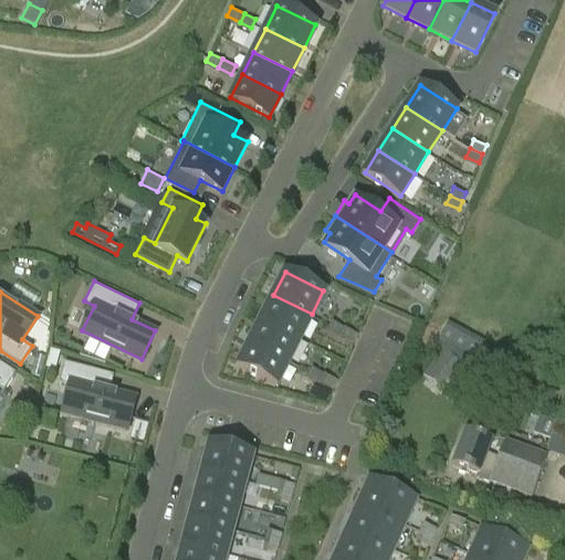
[(312,314),(273,295),(262,318),(301,337),(312,314)]
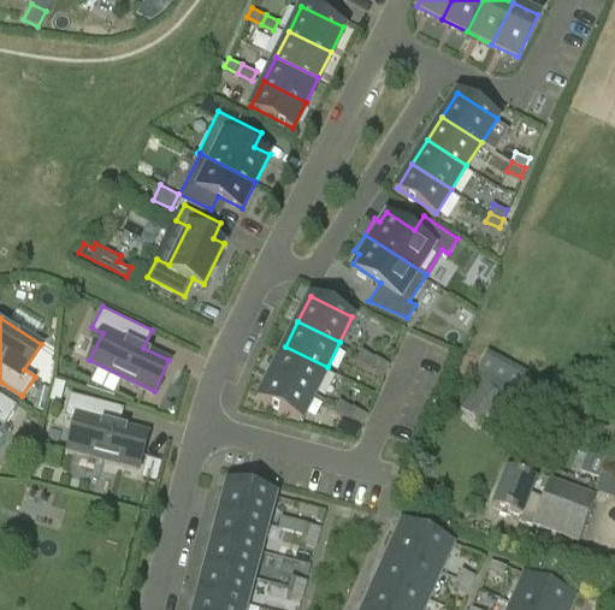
[(327,367),(285,347),(273,371),(314,392),(327,367)]
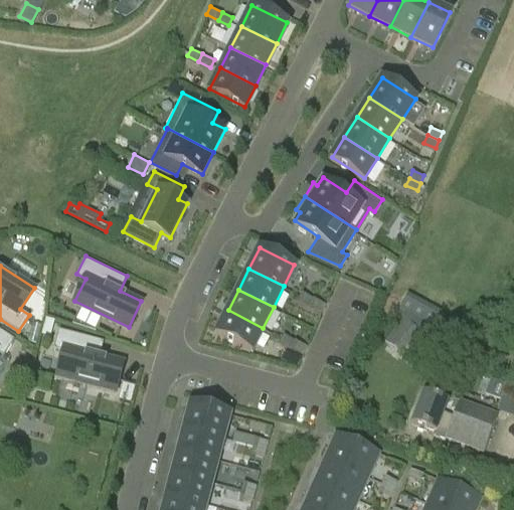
[(313,297),(303,292),(299,299),(310,304),(313,297)]
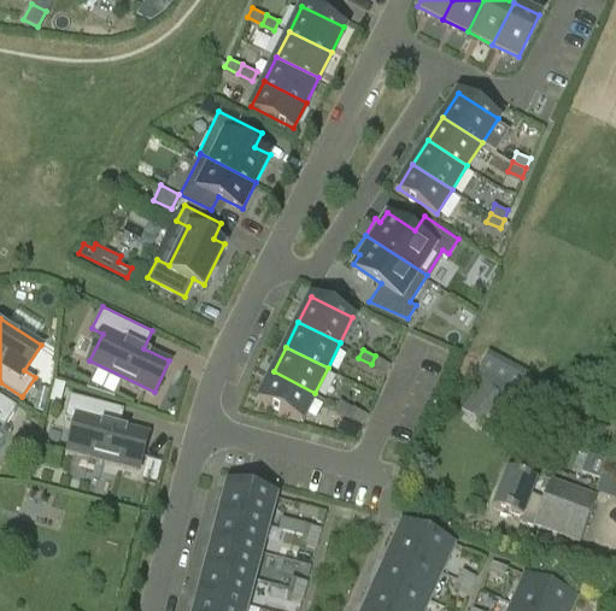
[(488,352),(479,368),(517,389),(526,372),(488,352)]
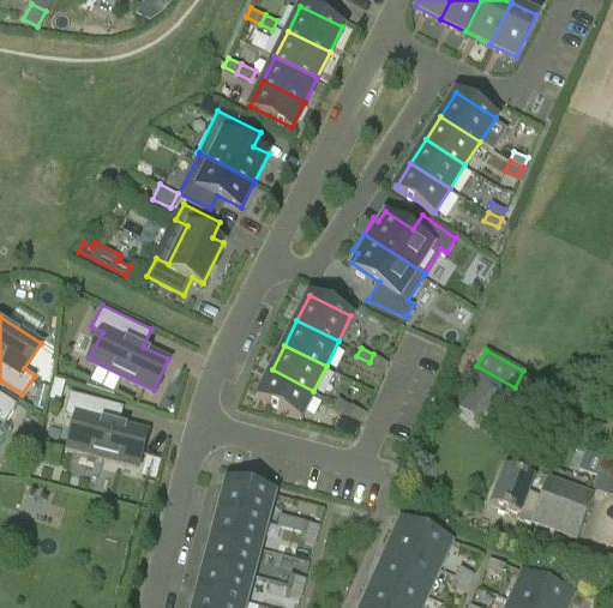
[(388,361),(373,354),(370,362),(384,369),(388,361)]
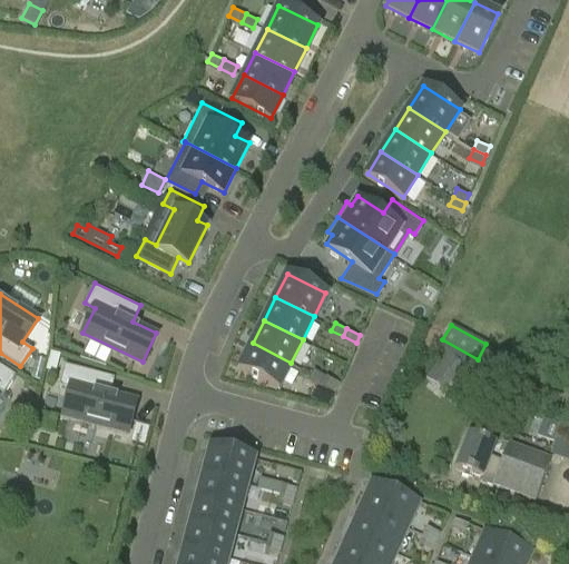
[(291,363),(253,343),(241,366),(280,386),(291,363)]
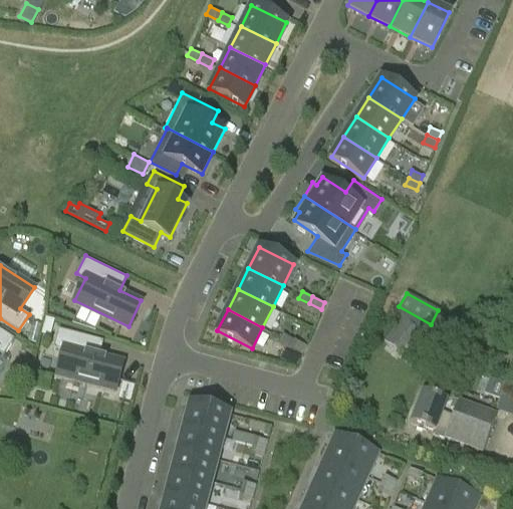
[(402,316),(385,337),(400,350),(418,329),(402,316)]
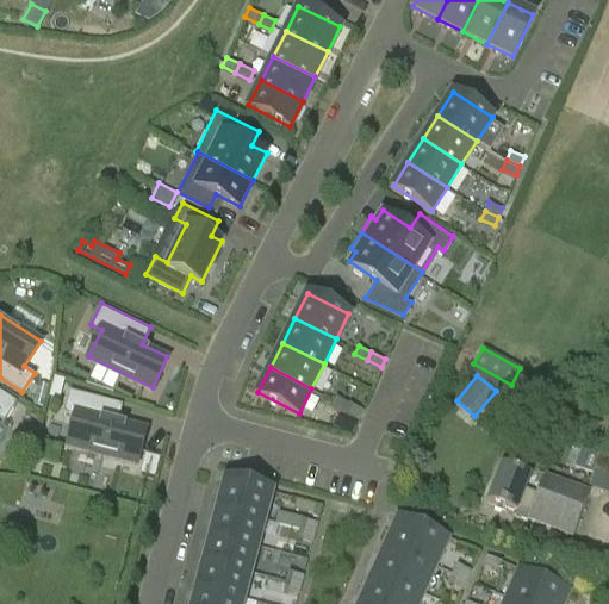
[(48,384),(39,378),(28,396),(37,402),(48,384)]
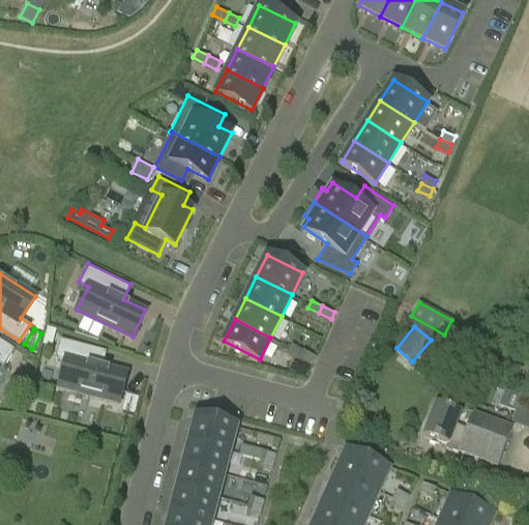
[(126,372),(103,366),(107,350),(61,338),(55,357),(65,360),(59,385),(119,401),(126,372)]
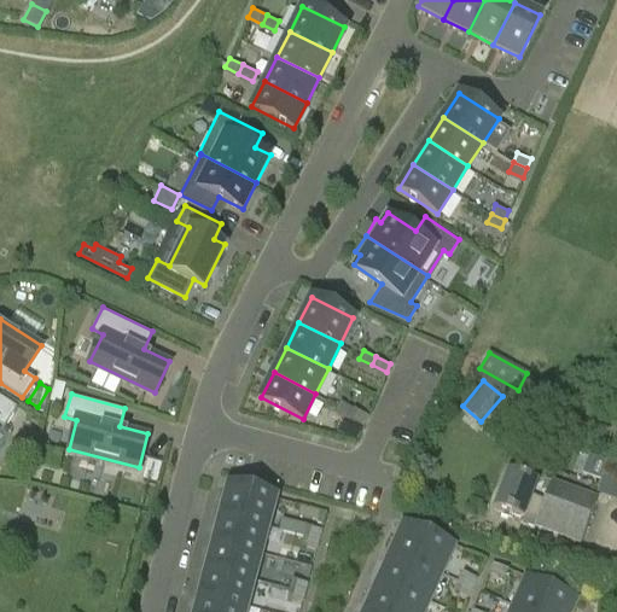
[(0,424),(3,426),(16,406),(0,395),(0,424)]
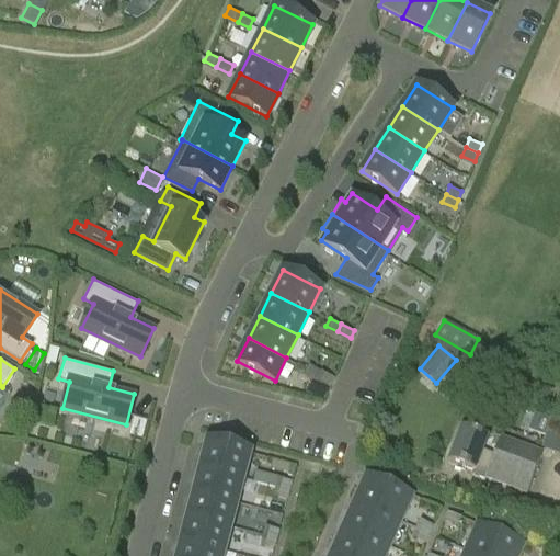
[(318,378),(322,370),(310,363),(306,372),(318,378)]
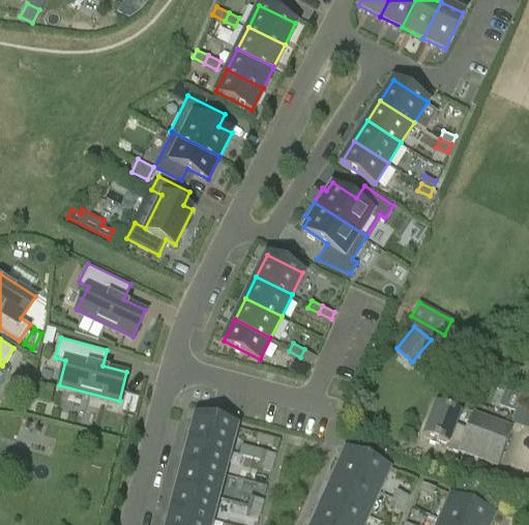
[(316,355),(304,349),(300,357),(312,362),(316,355)]
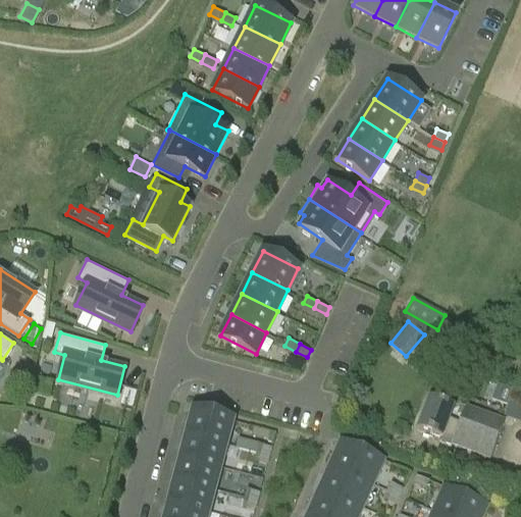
[(449,416),(453,406),(429,397),(418,426),(439,434),(438,437),(451,443),(460,420),(449,416)]
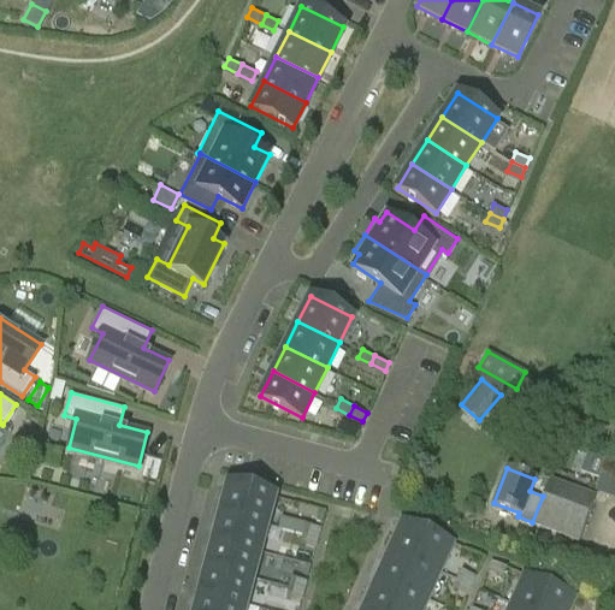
[(579,540),(596,492),(550,475),(543,496),(532,522),(579,540)]
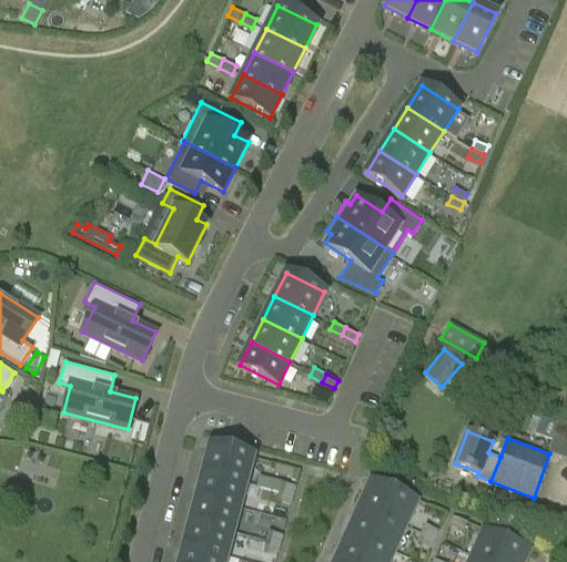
[(251,455),(210,443),(203,468),(245,479),(251,455)]
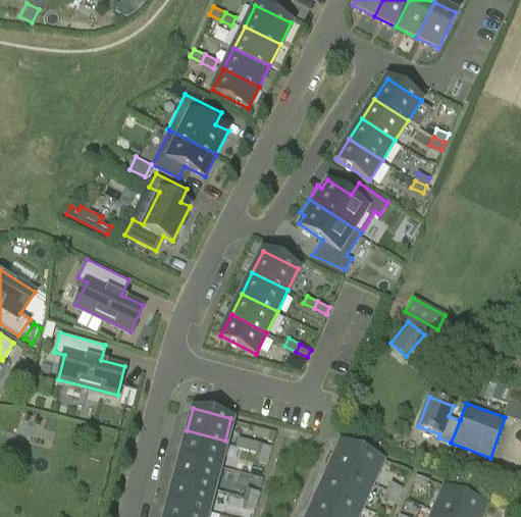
[(225,441),(187,430),(180,454),(219,463),(225,441)]
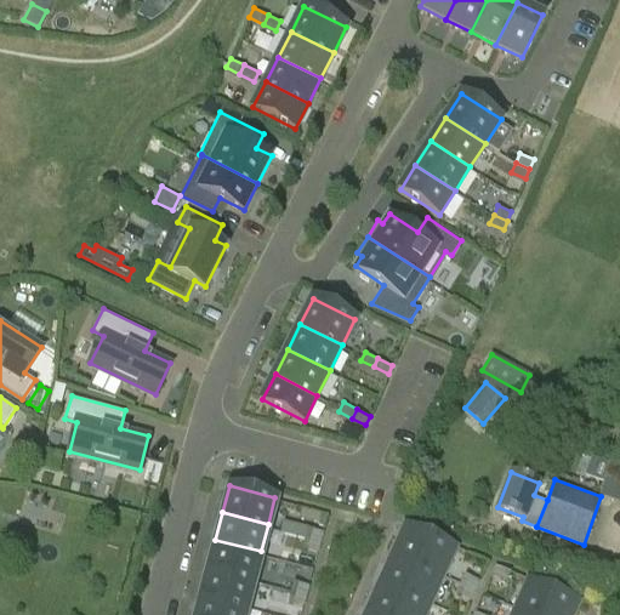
[(455,545),(407,523),(394,552),(443,573),(455,545)]
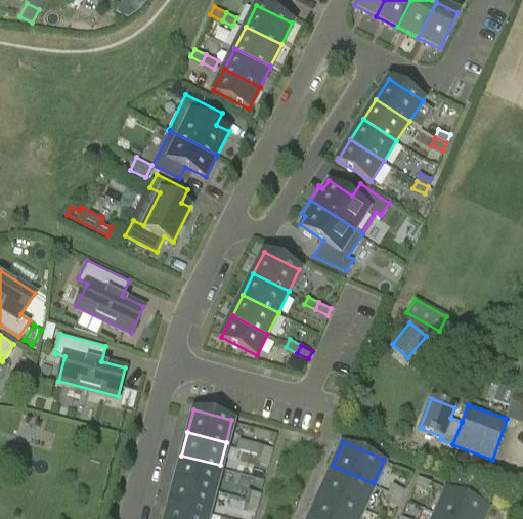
[(260,443),(258,452),(271,456),(273,447),(260,443)]
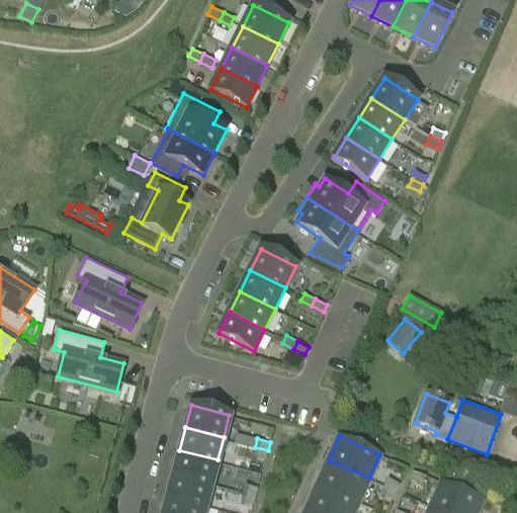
[(268,450),(255,447),(253,455),(266,458),(268,450)]
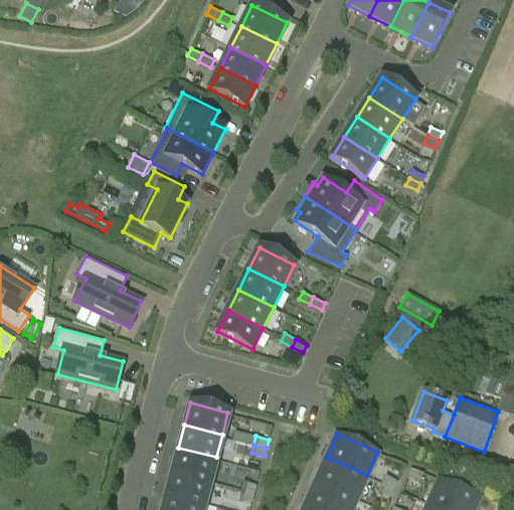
[(216,457),(178,448),(173,470),(210,480),(216,457)]
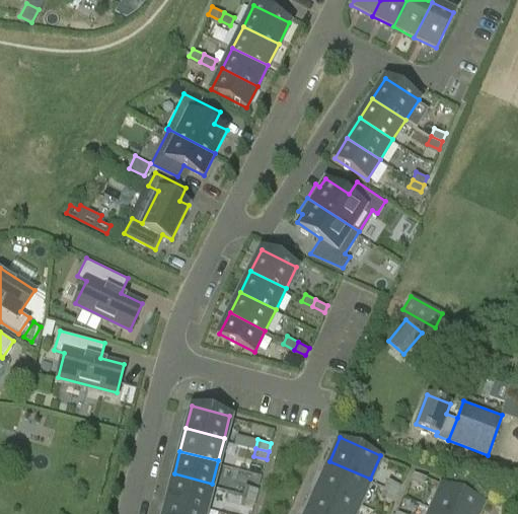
[(370,479),(329,461),(318,485),(359,502),(370,479)]
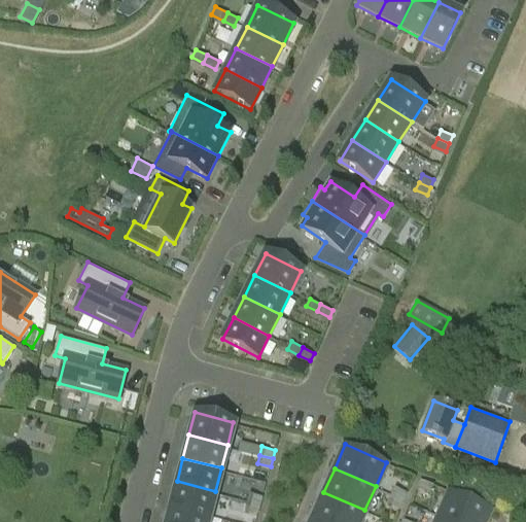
[(432,483),(421,477),(417,485),(429,491),(432,483)]
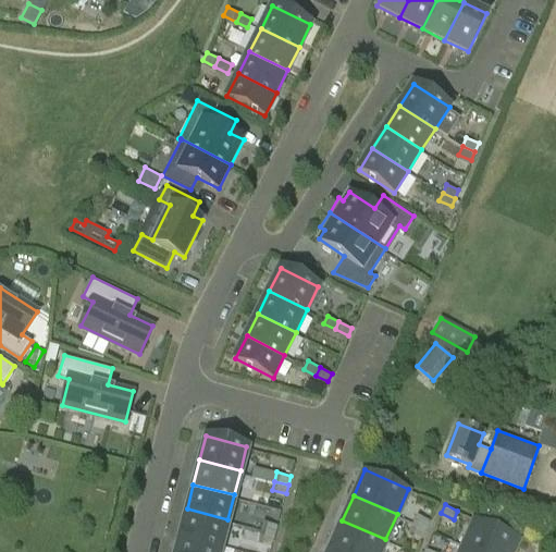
[(227,519),(187,508),(181,534),(221,543),(227,519)]
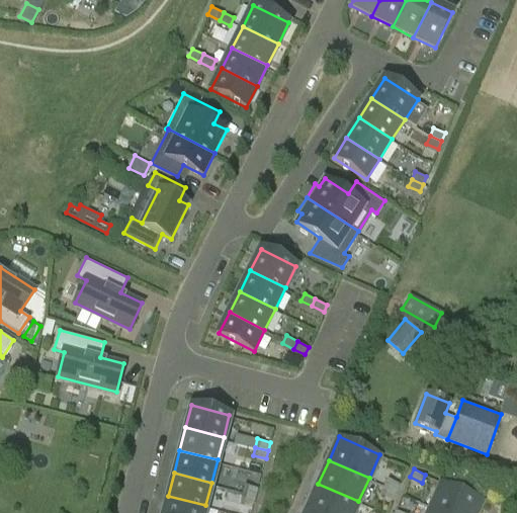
[(400,483),(389,477),(384,485),(397,491),(400,483)]
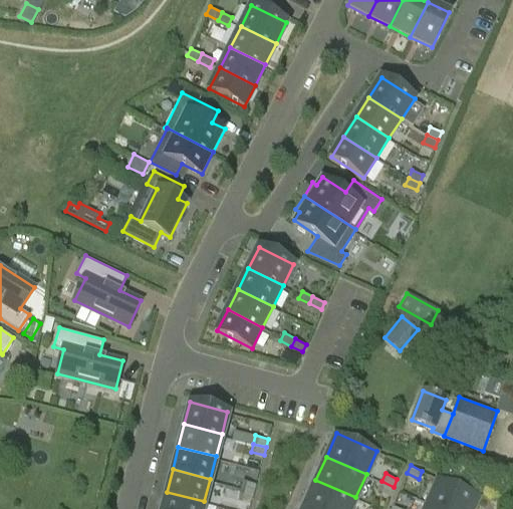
[(472,508),(479,496),(438,478),(428,502),(444,508),(472,508)]
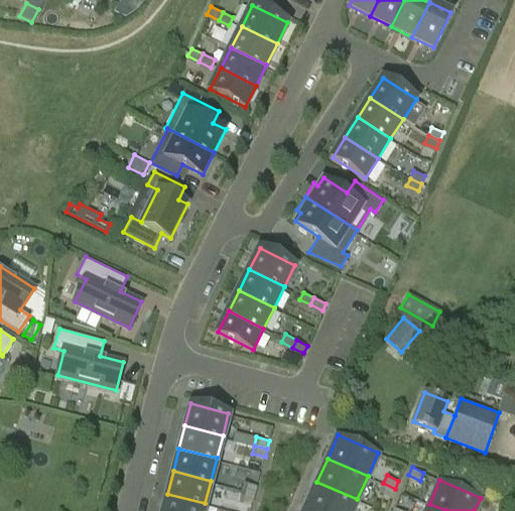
[(257,485),(245,481),(242,490),(255,493),(257,485)]
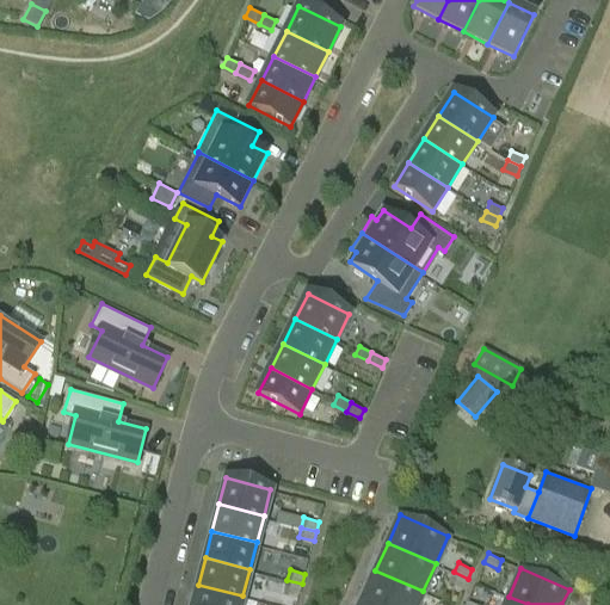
[(417,604),(423,591),(375,570),(363,598),(380,604),(417,604)]
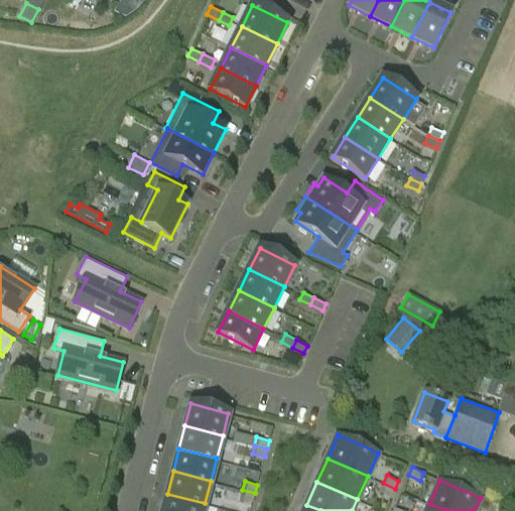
[(383,483),(380,491),(391,496),(395,489),(383,483)]
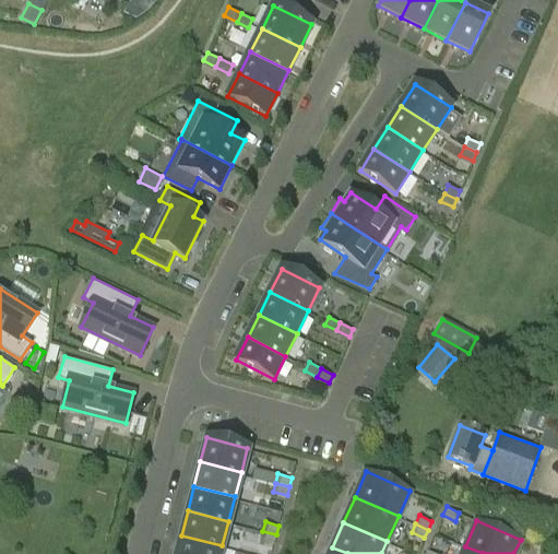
[(276,534),(262,531),(260,540),(274,544),(276,534)]
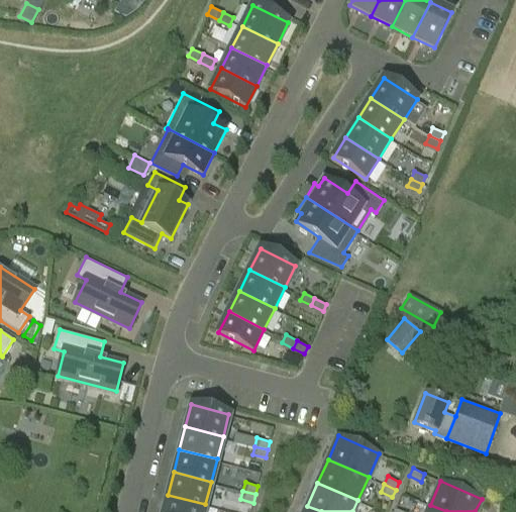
[(203,511),(205,504),(168,495),(163,511),(203,511)]
